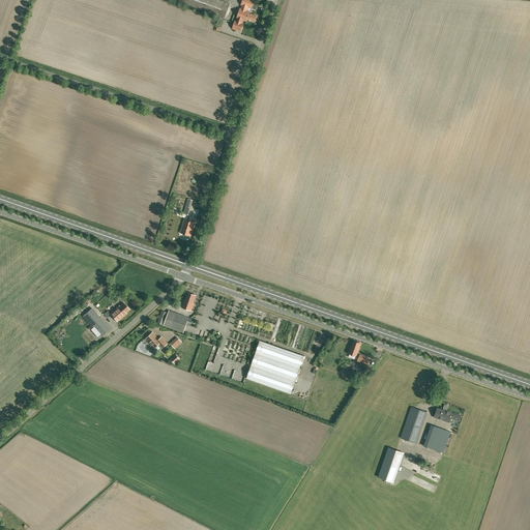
[(237,18),(238,18),(242,20),(247,21),(247,20),(255,22),(257,16),(249,13),(251,11),(247,10),(248,7),(252,8),(254,0),(253,0),(242,0),(241,5),(242,5),(241,8),(240,8),(237,18)]
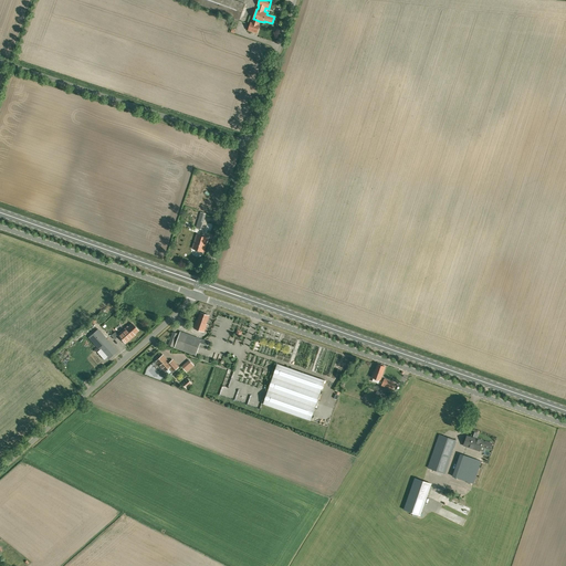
[(259,21),(254,19),(252,23),(251,22),(249,30),(258,33),(260,25),(258,24),(259,21)]
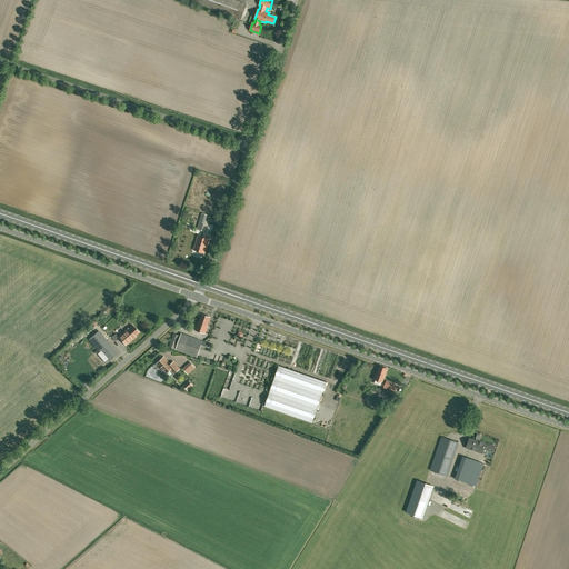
[(200,221),(198,229),(202,231),(205,223),(207,215),(202,213),(200,221)]
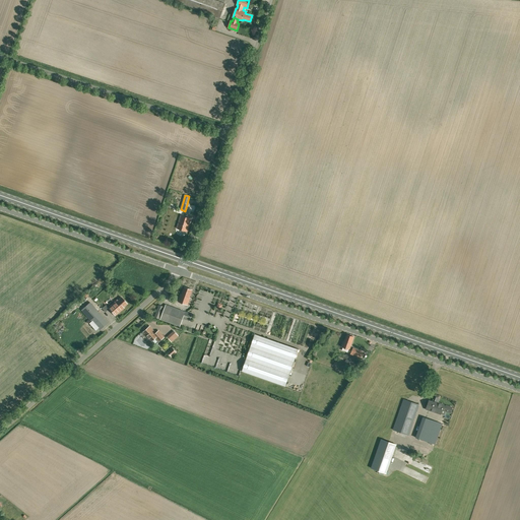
[(187,232),(191,218),(181,215),(177,229),(187,232)]
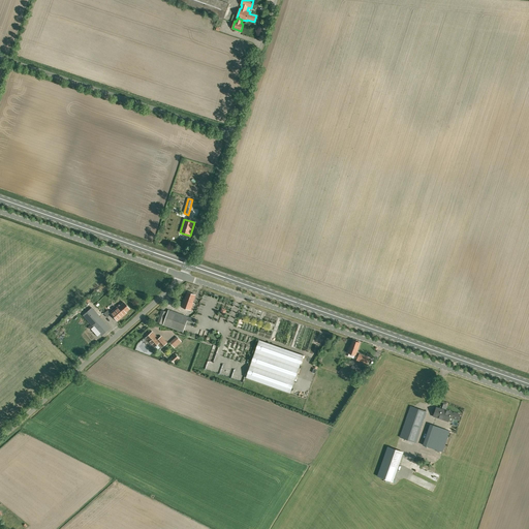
[(184,300),(181,307),(190,310),(193,303),(192,303),(195,294),(187,291),(185,300),(184,300)]
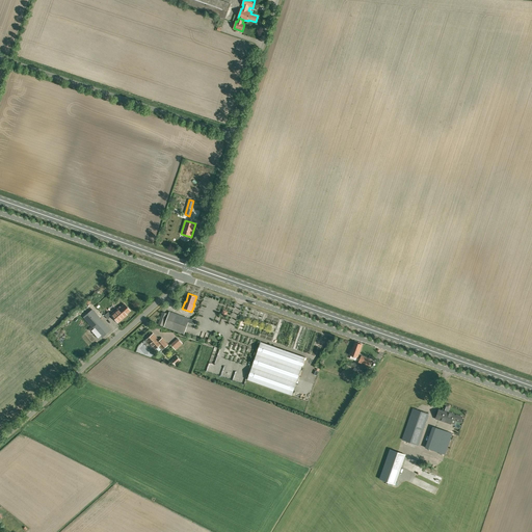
[(127,314),(130,311),(124,304),(121,308),(120,307),(110,315),(117,323),(127,315),(127,314)]
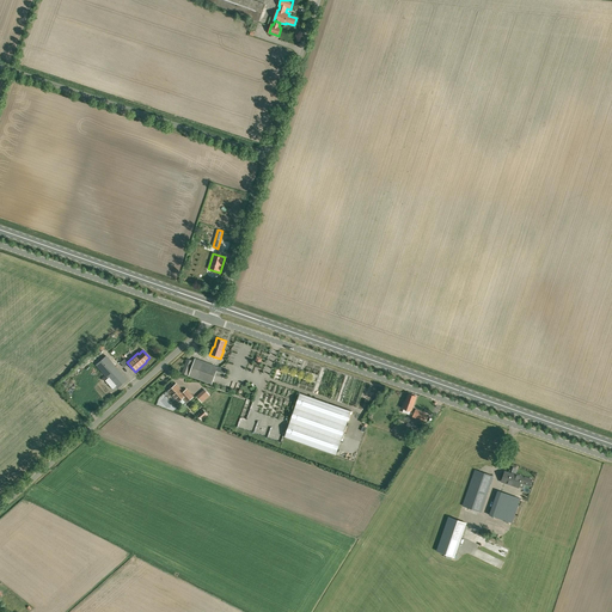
[(127,379),(114,365),(106,356),(96,365),(116,389),(127,379)]
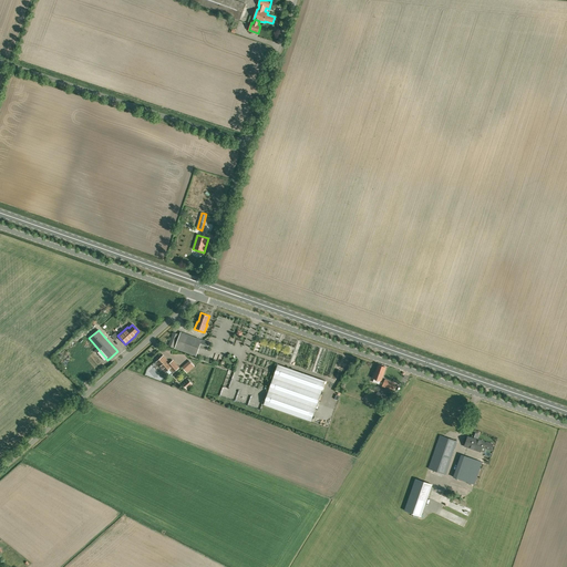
[(177,333),(173,332),(168,346),(173,348),(177,333)]
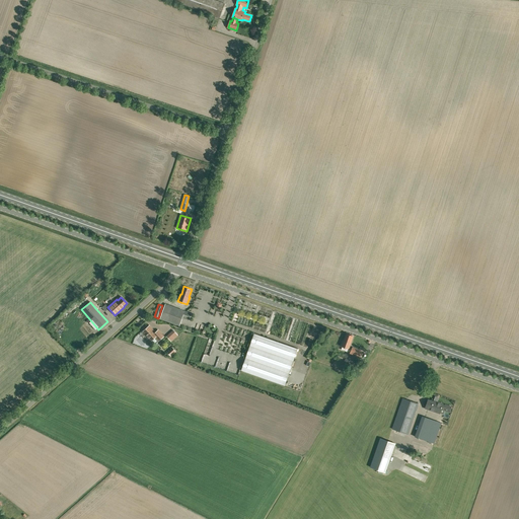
[(192,313),(184,311),(165,304),(160,318),(179,325),(182,317),(189,320),(192,313)]
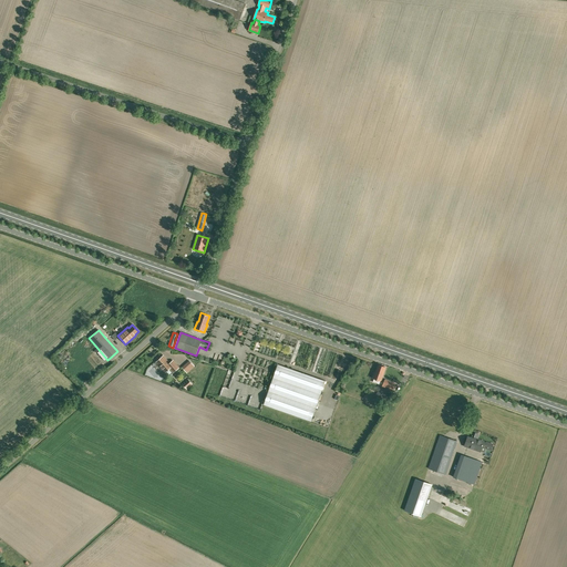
[(163,356),(156,362),(165,372),(169,368),(174,372),(178,368),(173,361),(169,363),(163,356)]
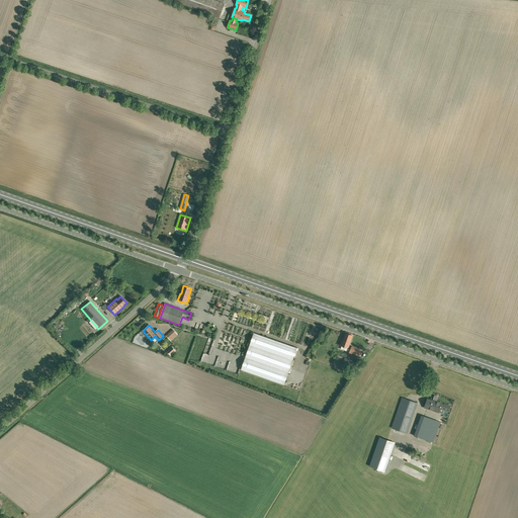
[(173,341),(180,334),(176,331),(169,337),(173,341)]
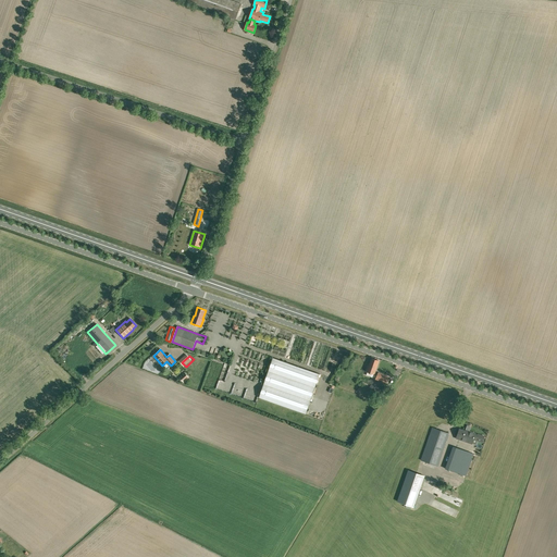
[(319,374),(272,358),(259,397),(305,415),(319,374)]
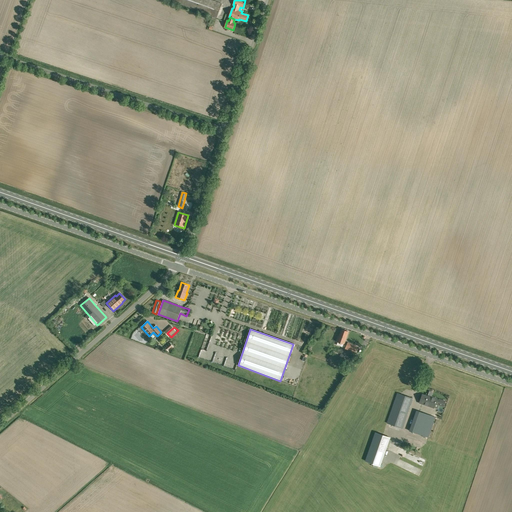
[(347,334),(348,332),(342,329),(339,336),(338,336),(336,341),(344,344),(347,334)]
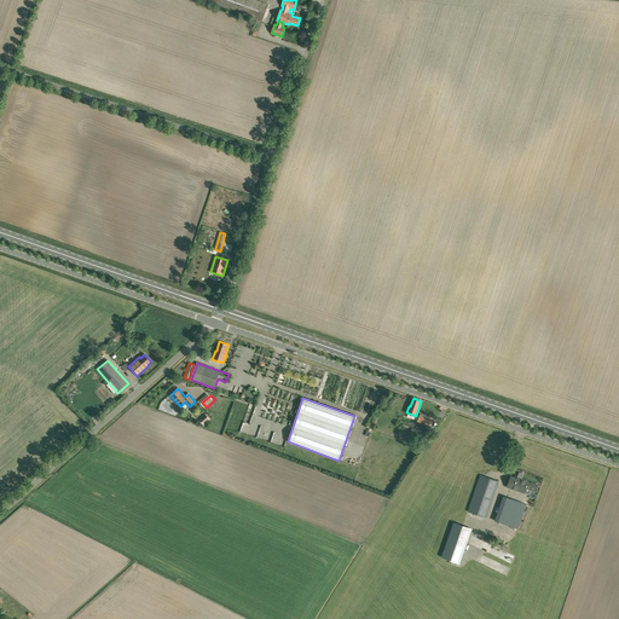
[(420,438),(426,426),(429,427),(433,418),(421,414),(417,422),(416,421),(410,433),(420,438)]
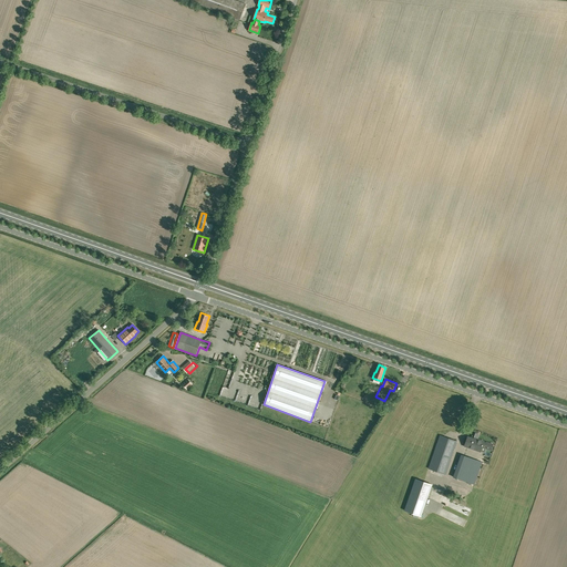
[(445,474),(457,441),(441,434),(429,468),(445,474)]
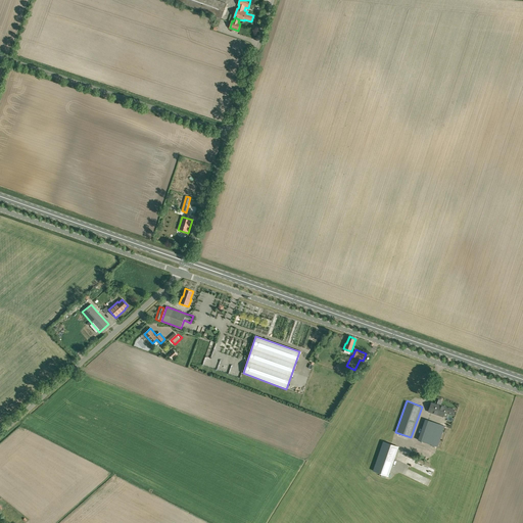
[(439,415),(442,406),(440,405),(439,406),(432,402),(429,412),(439,415)]
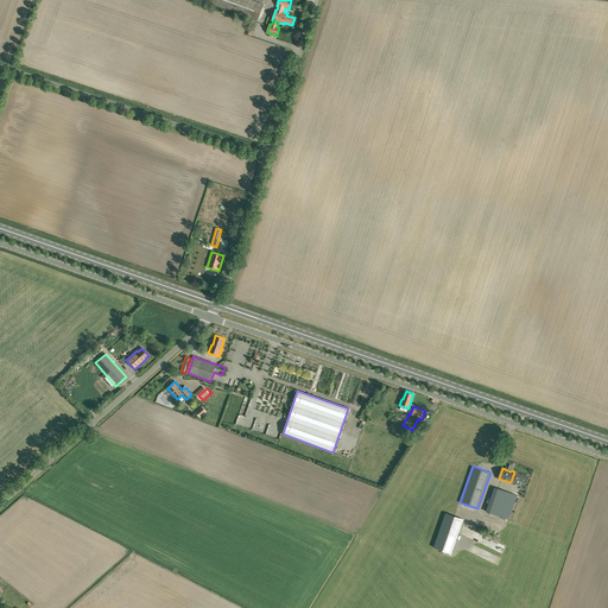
[(486,512),(499,515),(510,519),(518,495),(495,487),(486,512)]
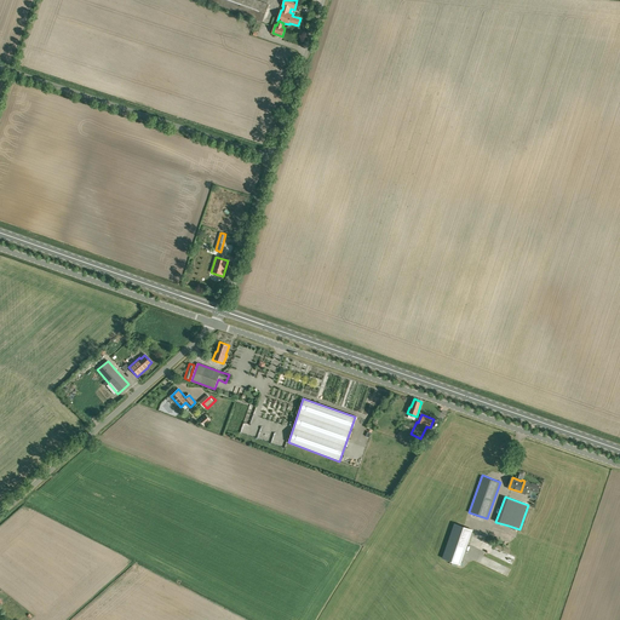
[(442,558),(452,562),(460,564),(472,529),(455,523),(442,558)]
